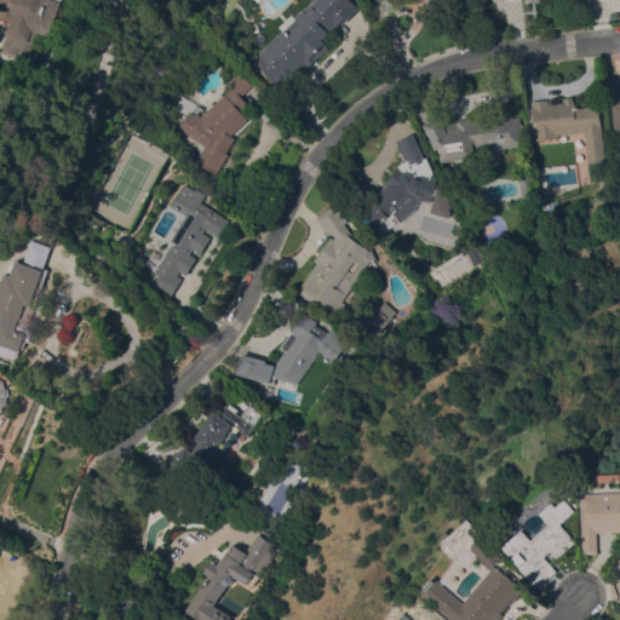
[(70,1),(59,33),(49,29),(38,62),(9,52),(19,19),(5,15),(10,0),(68,0),(68,1),(70,1)]
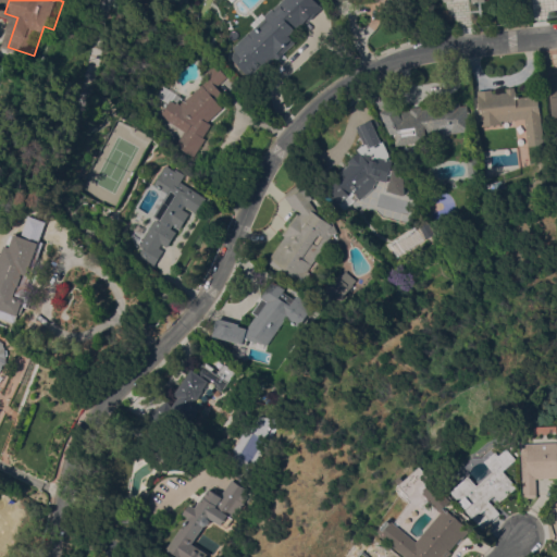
[(234,50),(232,47),(252,26),(249,24),(261,13),(263,15),(271,8),(272,9),(281,0),(314,0),(322,8),(309,20),(308,17),(301,24),(300,23),(288,35),(295,41),(283,52),(284,53),(277,59),(274,57),(273,58),(273,59),(264,66),(260,61),(247,74),(231,58),(231,52),(234,50)]
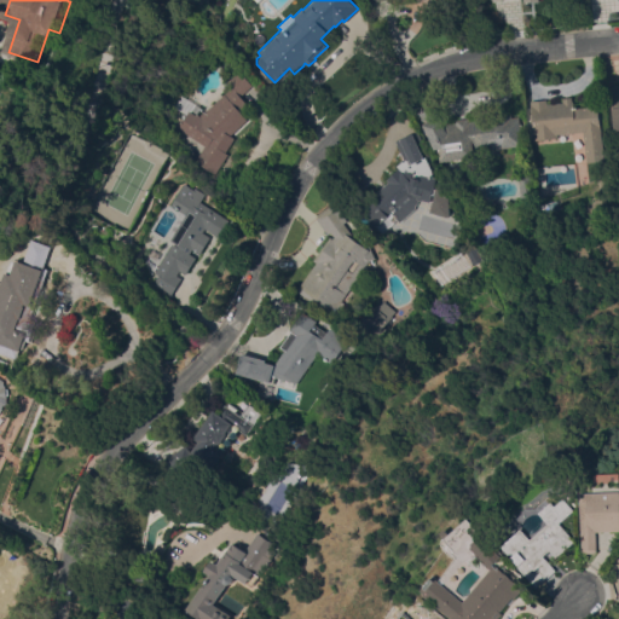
[(203,111),(231,87),(226,82),(239,70),(253,85),(241,96),(247,104),(239,110),(247,120),(230,134),(235,138),(225,152),(229,154),(215,174),(195,161),(204,146),(177,127),(185,114),(171,104),(178,93),(202,109),(201,110),(203,111)]
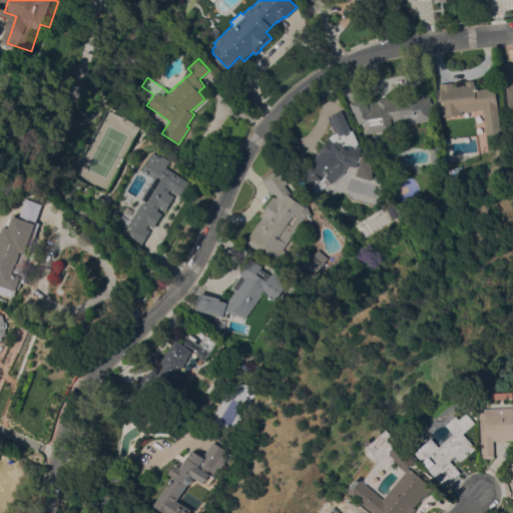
[(512,106),(512,68),(502,70),(507,107),(512,106)]
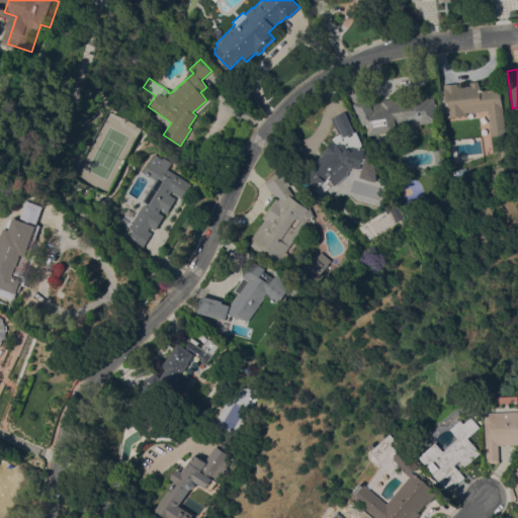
[(427,95),(428,97),(434,96),(437,120),(418,123),(418,122),(410,123),(410,122),(404,123),(404,122),(396,123),(397,131),(386,133),(386,134),(377,136),(377,134),(367,135),(366,123),(361,124),(345,89),(363,81),(372,103),(381,102),(381,100),(392,98),(393,100),(427,95)]
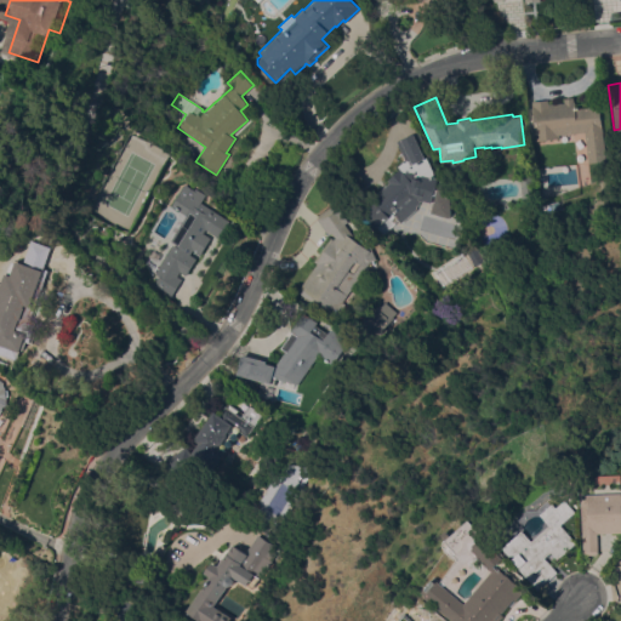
[(605,160),(588,163),(585,131),(571,134),(573,140),(557,141),(557,138),(536,140),(531,101),(547,100),(548,104),(574,101),(575,108),(588,107),(588,104),(599,103),(605,160)]
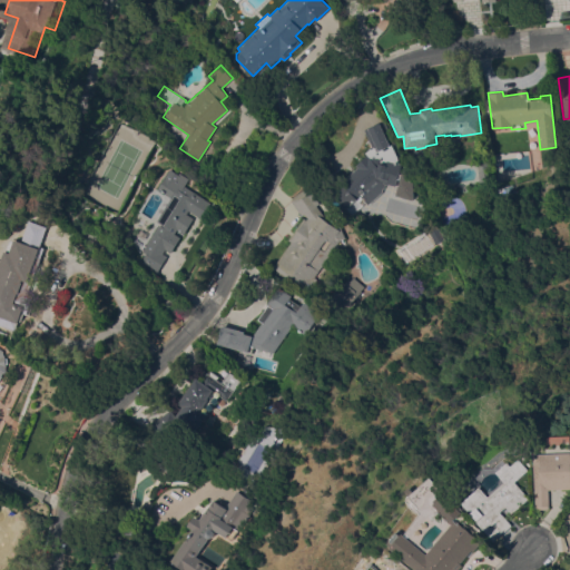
[(356,167),(354,164),(365,155),(363,153),(370,147),(371,148),(372,147),(364,129),(382,120),(393,143),(391,144),(397,156),(400,164),(394,187),(384,184),(384,188),(383,188),(382,188),(384,189),(383,193),(369,205),(363,198),(359,202),(362,205),(351,214),(330,190),(334,187),(330,184),(342,174),(345,177),(356,167)]
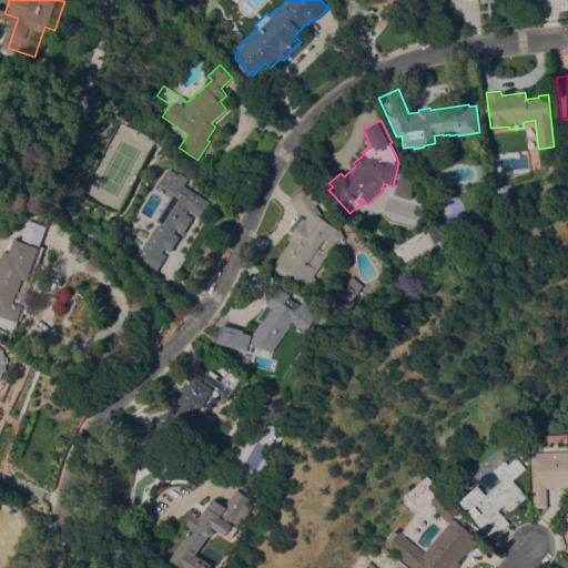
[(170,196),(155,188),(168,168),(176,173),(178,172),(188,179),(183,184),(210,202),(200,217),(188,209),(185,213),(193,217),(183,233),(176,229),(173,233),(180,236),(170,252),(164,249),(162,253),(166,255),(156,271),(153,269),(153,267),(141,260),(145,252),(141,250),(158,223),(161,225),(162,224),(155,220),(170,196)]
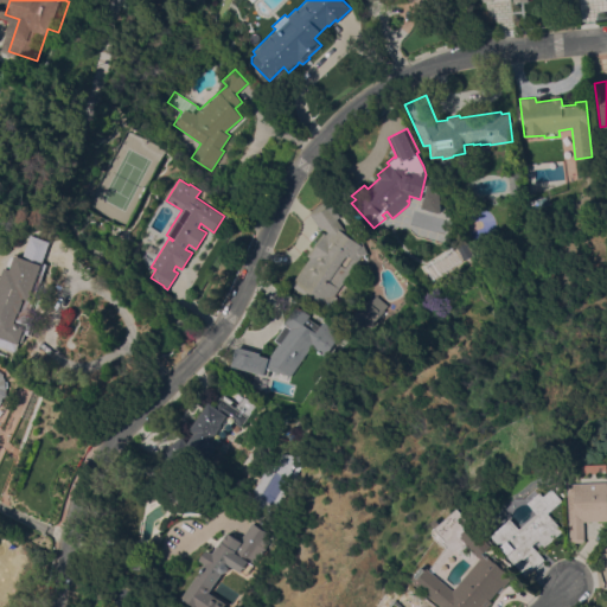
[(446,198),(442,211),(423,206),(428,190),(443,193),(446,195),(446,198)]
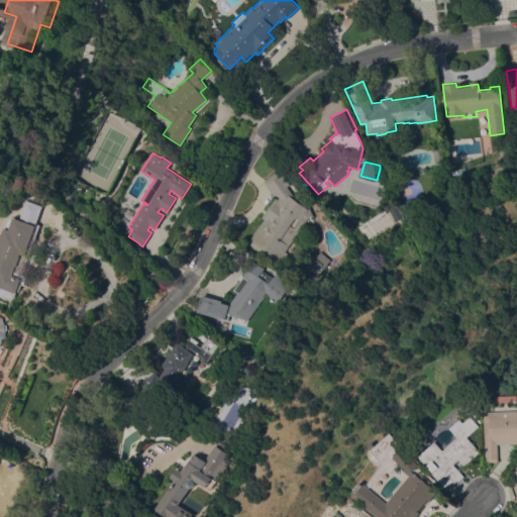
[(277,194),(274,196),(264,181),(280,170),(290,185),(287,187),(296,200),(312,211),(284,250),(287,252),(280,263),(248,240),(264,219),(261,217),(275,197),(278,199),(279,197),(277,194)]
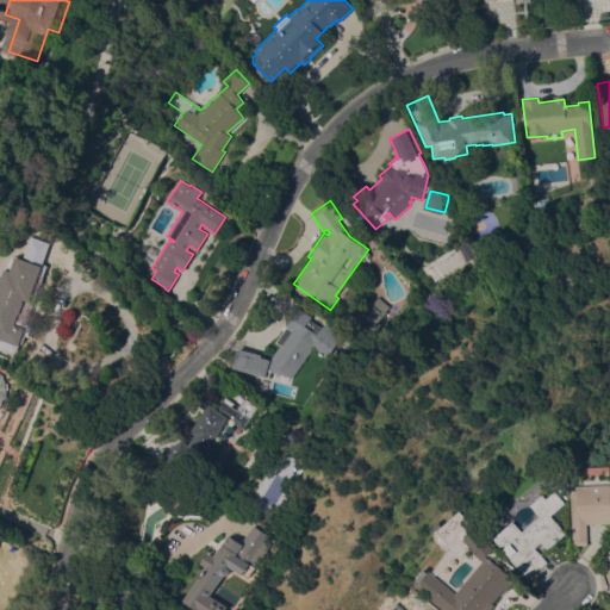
[(458,246),(466,241),(474,257),(465,261),(458,246)]
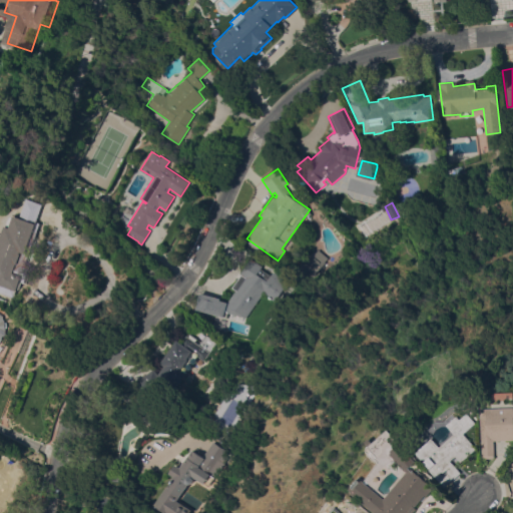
[(336,219),(332,215),(339,209),(343,213),(336,219)]
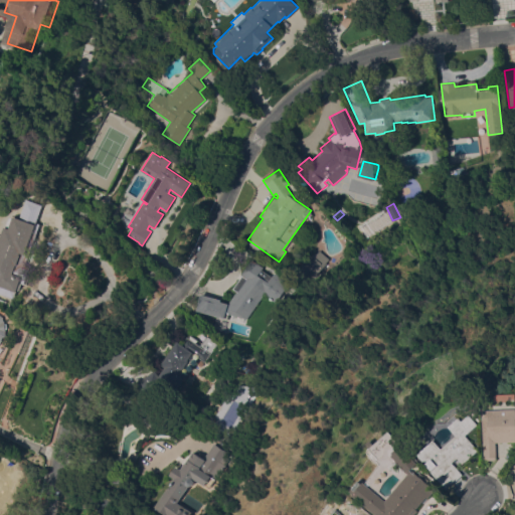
[(0,291),(0,240),(7,223),(11,224),(15,212),(21,215),(21,214),(36,219),(33,227),(36,228),(30,246),(32,247),(25,267),(29,268),(23,283),(18,281),(18,282),(19,283),(17,288),(16,288),(13,296),(0,291)]
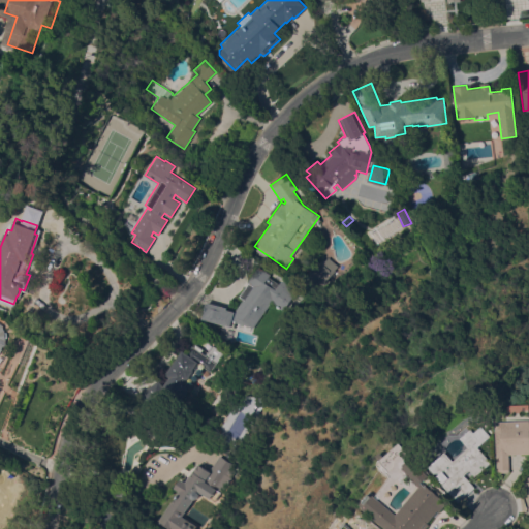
[(334,270),(335,270),(320,286),(309,277),(327,256),(337,266),(334,270)]
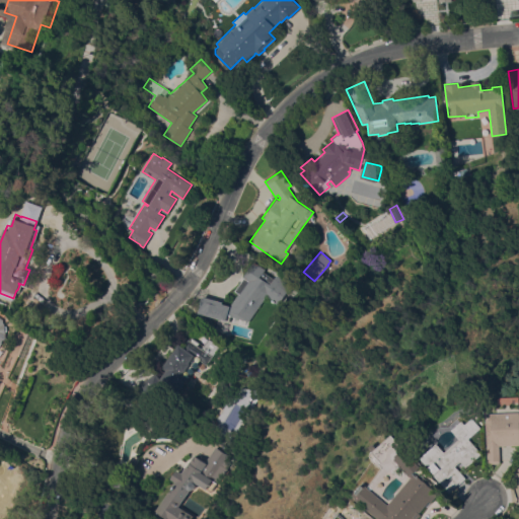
[(237,293),(236,292),(242,284),(243,284),(245,281),(240,278),(253,260),(267,270),(265,272),(273,278),(275,275),(291,287),(277,306),(265,298),(247,321),(233,317),(231,316),(229,310),(228,315),(229,315),(228,320),(226,319),(226,321),(197,313),(202,295),(223,301),(223,303),(229,304),(237,293)]
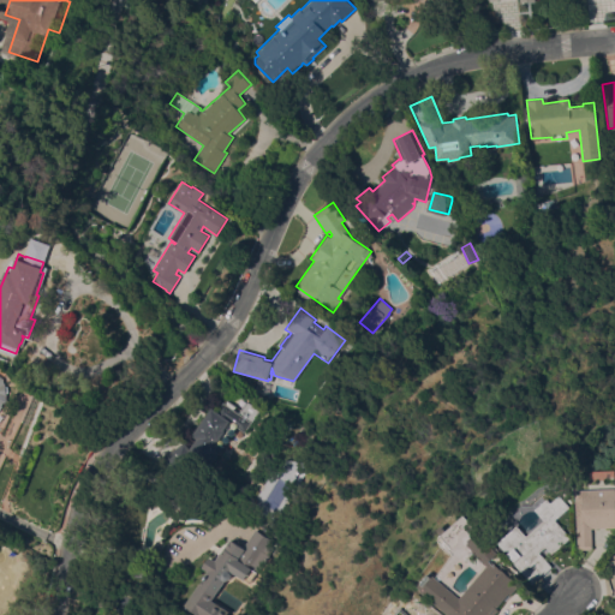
[(73,317),(66,336),(58,333),(64,315),(73,317)]
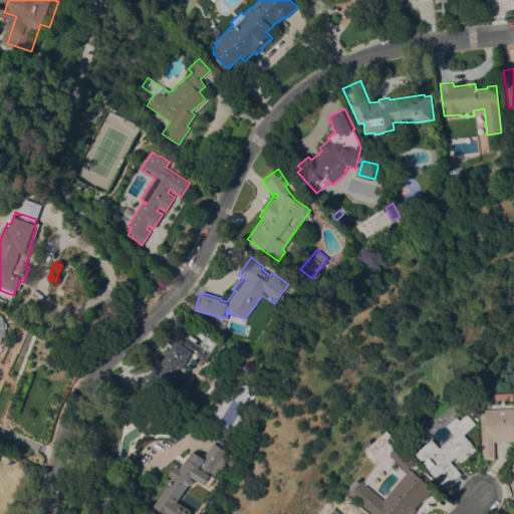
[(0,336),(10,321),(0,313),(0,336)]
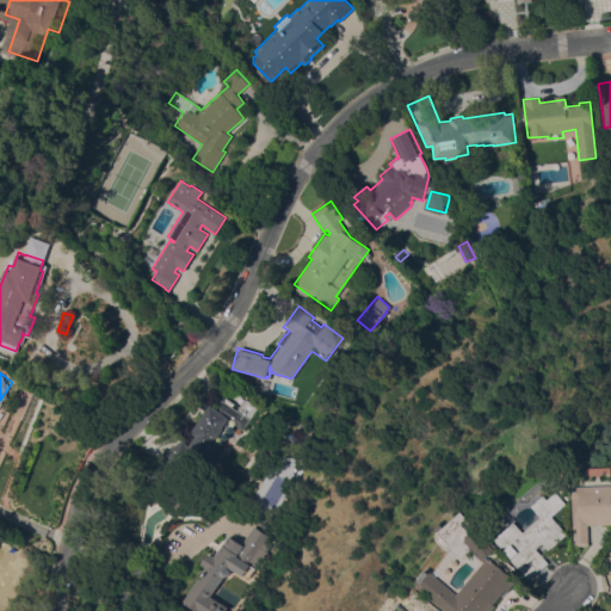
[(195,436),(190,432),(210,405),(215,408),(221,400),(223,401),(226,397),(233,403),(232,407),(236,409),(245,399),(257,407),(241,429),(235,424),(204,464),(205,471),(191,473),(190,458),(172,470),(161,454),(183,439),(187,446),(195,436)]
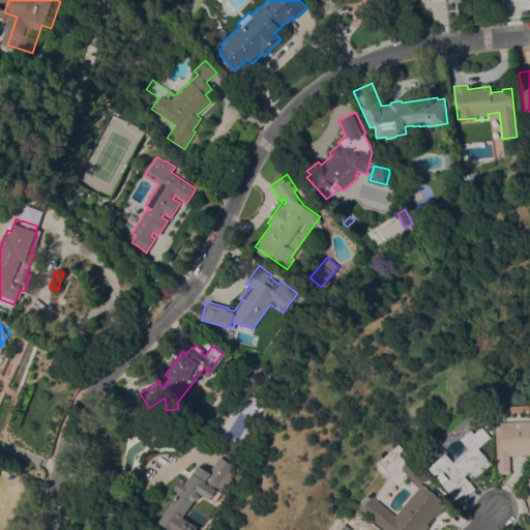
[(529,420),(529,453),(518,454),(518,471),(517,473),(506,473),(504,472),(502,422),(529,420)]
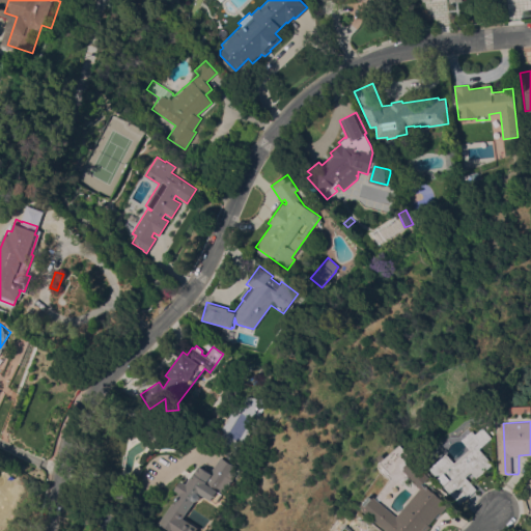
[(500,464),(483,478),(478,472),(473,476),(484,490),(467,504),(449,483),(453,479),(449,475),(445,478),(437,468),(453,453),(462,463),(477,449),(469,440),(479,430),(482,434),(490,427),(499,437),(486,448),(500,464)]
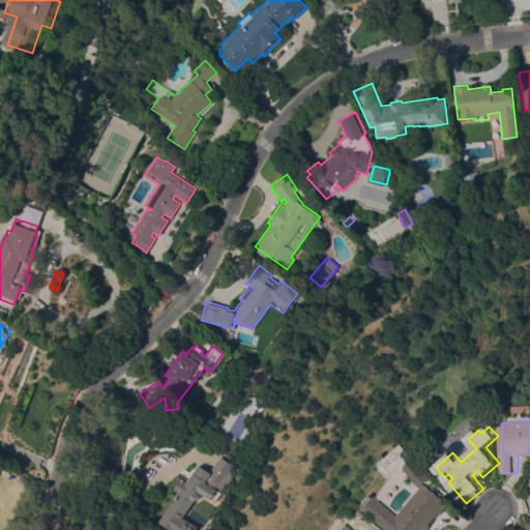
[(398,477),(393,473),(395,472),(386,462),(381,457),(385,452),(390,458),(406,443),(436,476),(431,481),(438,489),(440,486),(450,495),(447,498),(454,504),(447,512),(446,511),(429,529),(394,529),(370,509),(370,508),(365,505),(375,494),(379,497),(380,496),(382,498),(398,477)]
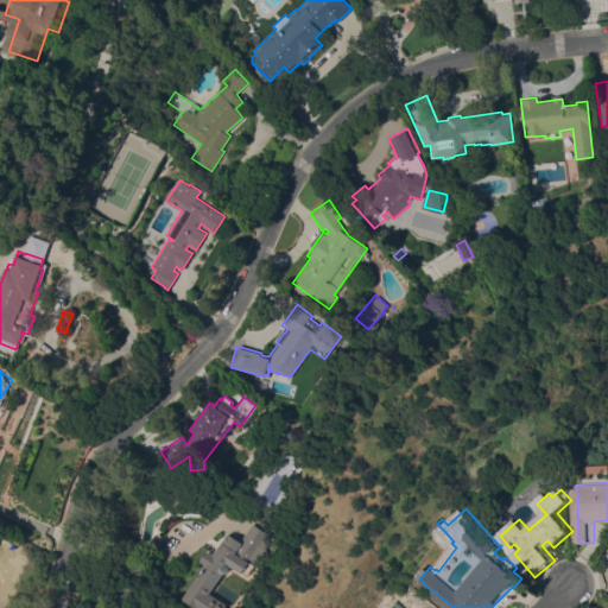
[(209,593),(225,605),(221,607),(194,607),(182,599),(206,565),(200,561),(208,551),(213,555),(228,533),(239,542),(252,523),(272,537),(245,576),(240,571),(239,574),(228,565),(227,567),(228,568),(228,571),(226,572),(222,574),(209,593)]
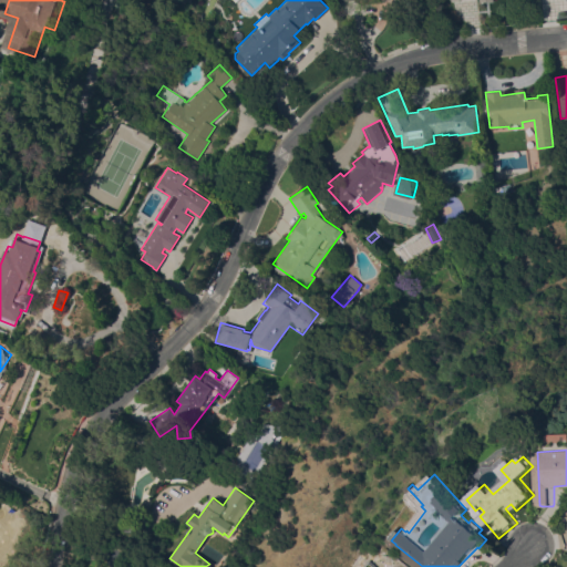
[(0,509),(13,522),(8,527),(11,531),(0,542),(0,509)]
